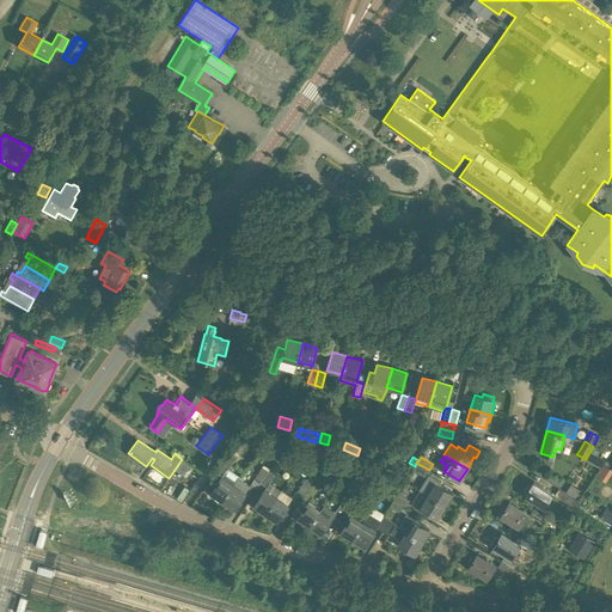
[(221,503),(239,477),(240,476),(228,467),(232,463),(226,458),(218,470),(224,475),(221,477),(210,493),(216,496),(215,499),(221,503)]
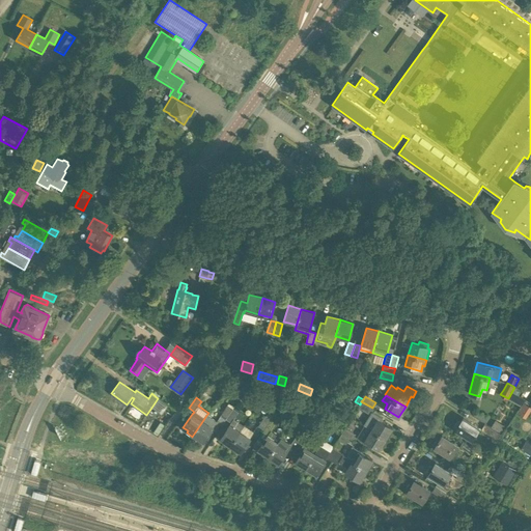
[(372,408),(361,401),(360,404),(358,407),(369,414),(372,408)]
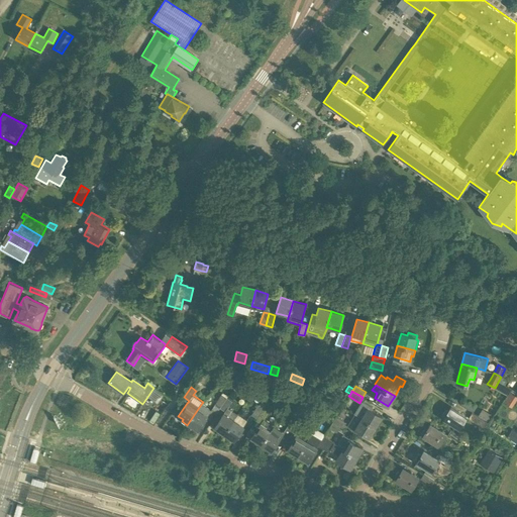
[(511,406),(516,396),(509,391),(503,401),(511,406)]
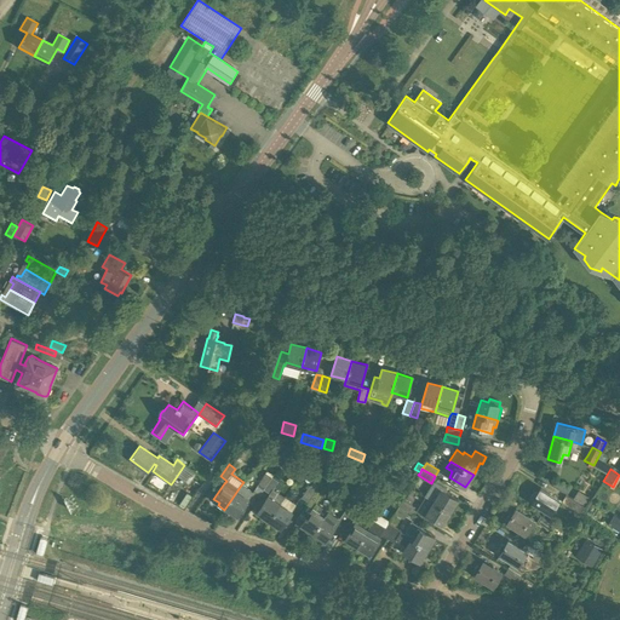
[(258,484),(264,489),(273,477),(265,474),(258,484)]
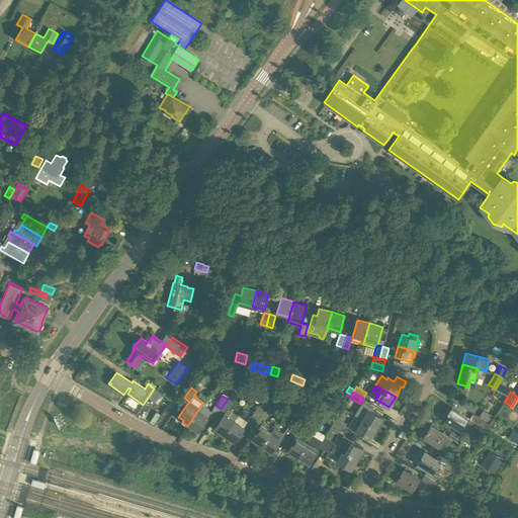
[(226,434),(235,421),(239,415),(229,408),(233,403),(228,399),(221,409),(226,412),(216,428),(226,434)]
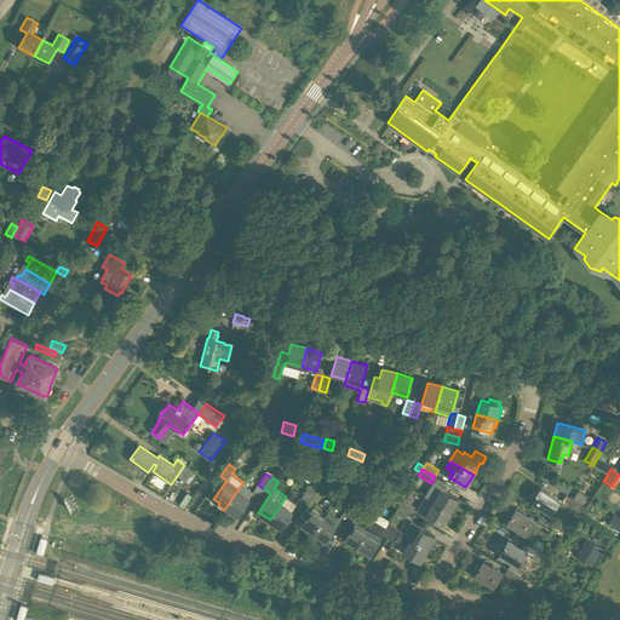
[(302,498),(308,501),(316,491),(321,483),(315,478),(302,498)]
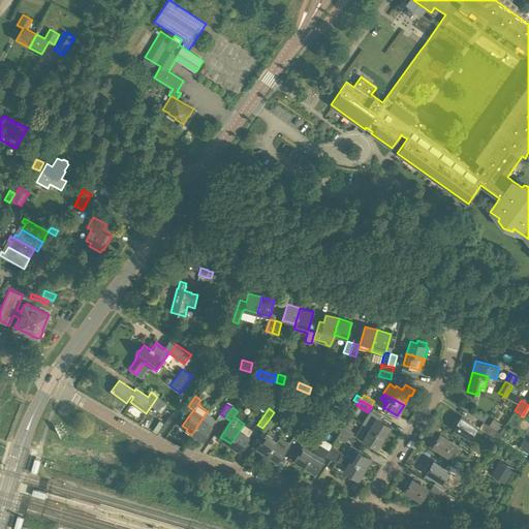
[(207,412),(191,435),(200,441),(201,439),(203,439),(217,419),(207,412)]
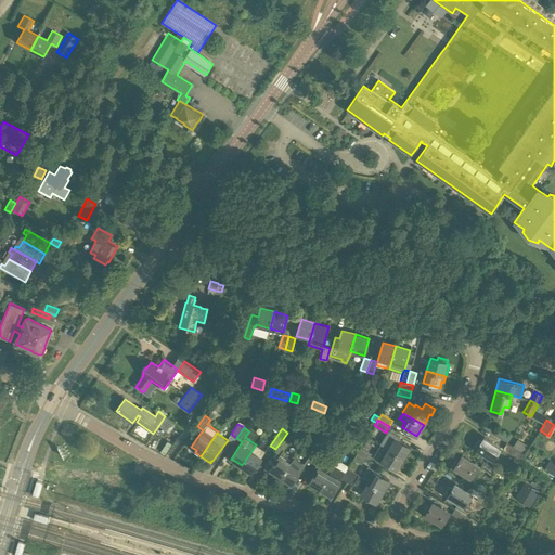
[(474,448),(493,460),(501,448),(485,437),(481,442),(478,440),(474,448)]
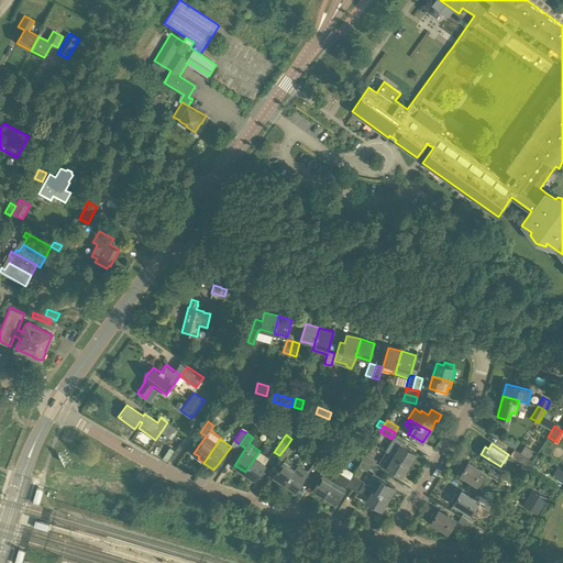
[(416,453),(400,444),(394,455),(409,465),(416,453)]
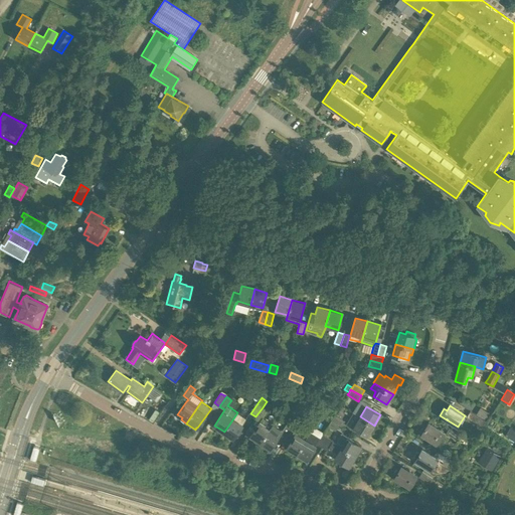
[(467,416),(483,426),(486,421),(470,411),(467,416)]
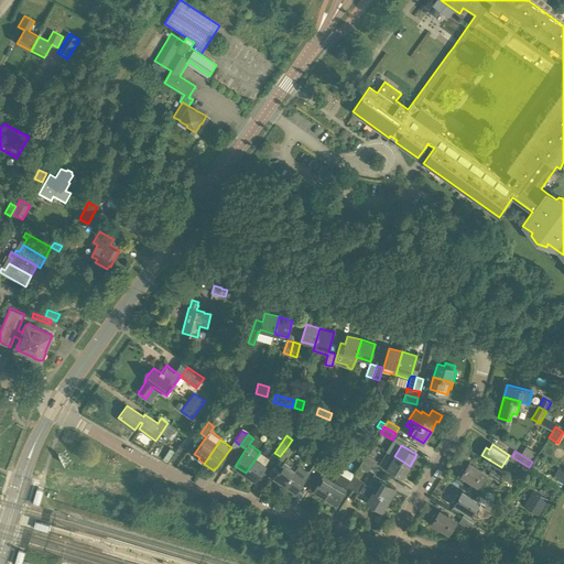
[(410,466),(394,456),(388,452),(379,465),(387,469),(388,468),(403,477),(410,466)]
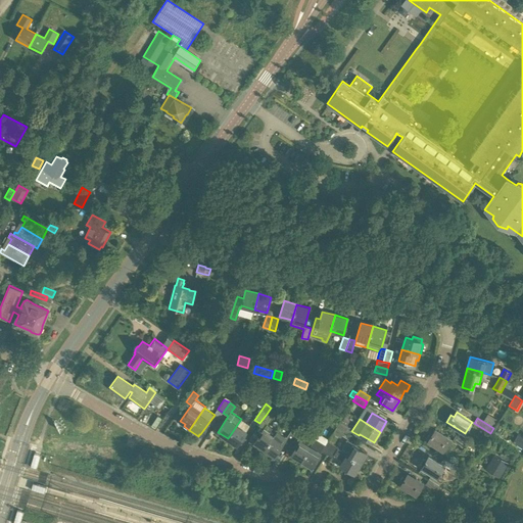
[(286,439),(291,442),(303,425),(297,421),(287,437),(277,431),(274,436),(265,449),(275,456),(286,439)]
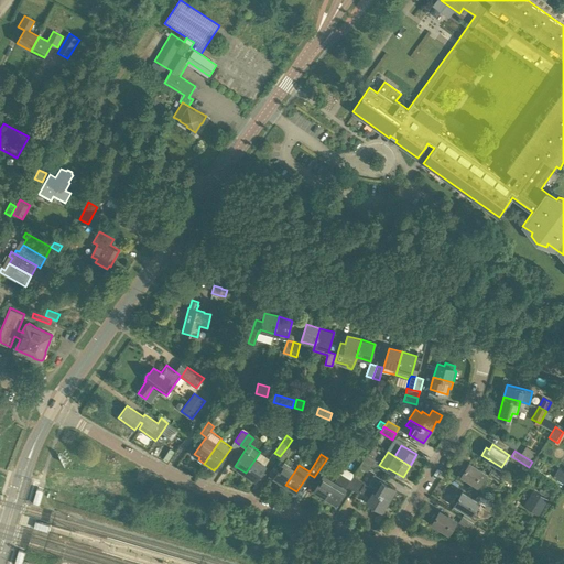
[(364,461),(371,466),(375,467),(378,462),(367,454),(364,461)]
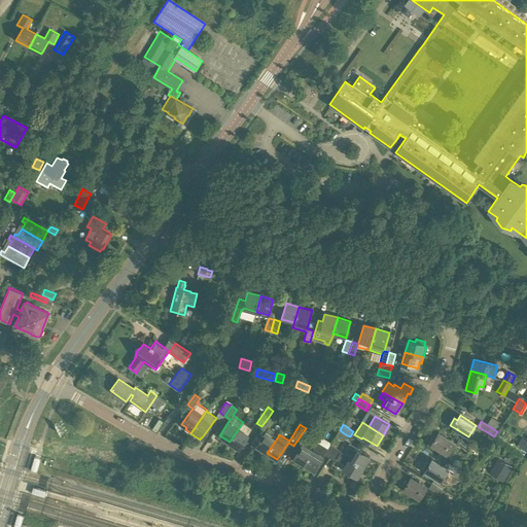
[(239,428),(230,442),(240,449),(249,435),(239,428)]
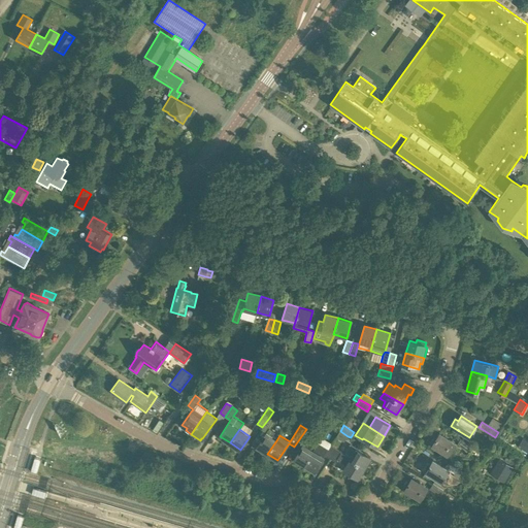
[(294,459),(304,465),(314,451),(303,444),(311,432),(306,429),(294,447),(299,450),(294,459)]
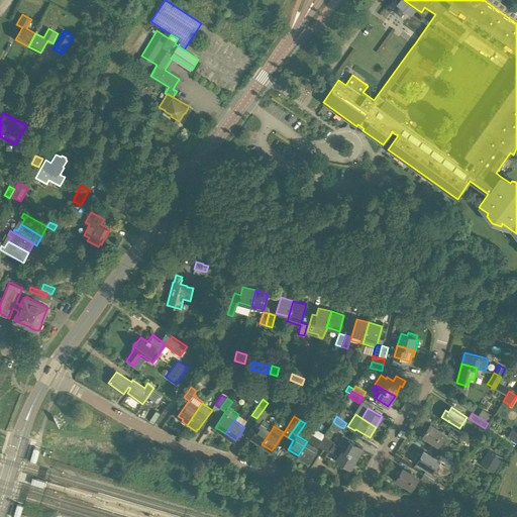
[(340,427),(333,422),(329,427),(337,432),(340,427)]
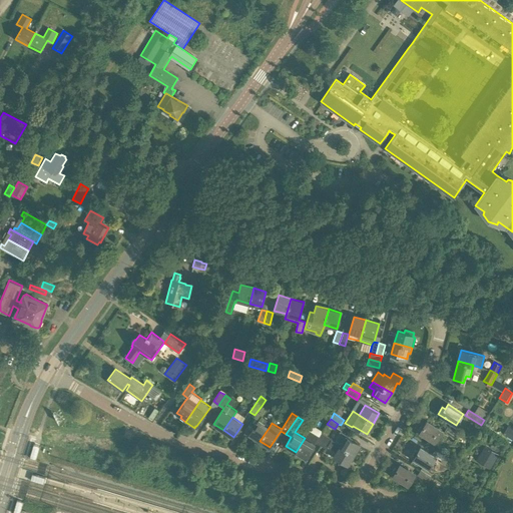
[(249,434),(260,441),(269,428),(259,421),(249,434)]
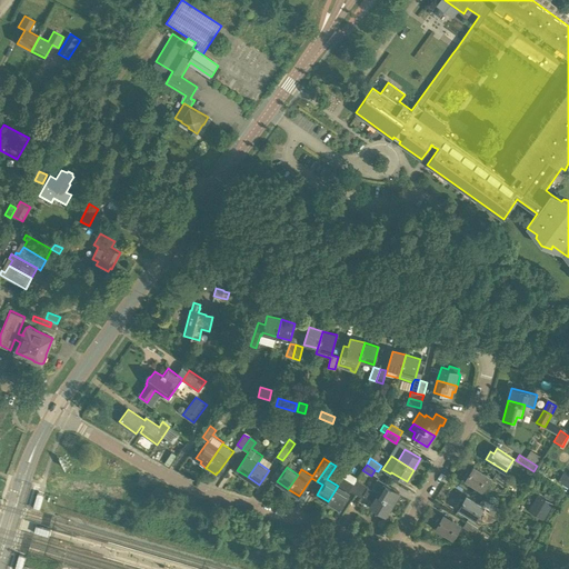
[(463,478),(466,479),(488,493),(492,486),(488,482),(490,478),(473,467),(470,472),(468,471),(463,478)]
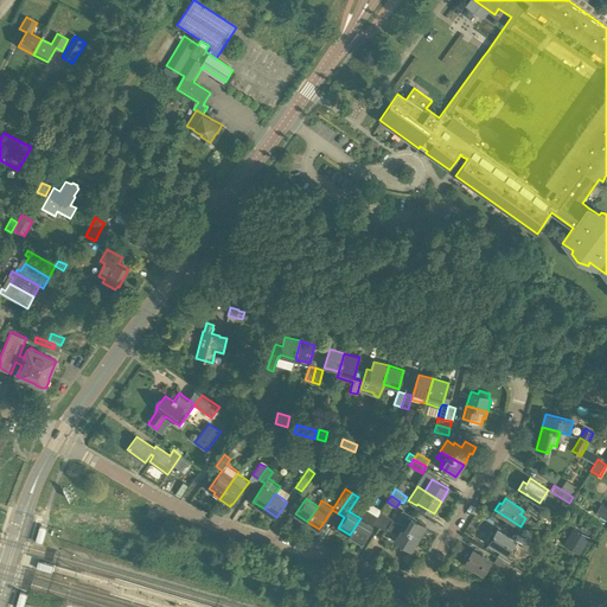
[(525,511),(540,521),(543,515),(530,505),(525,511)]
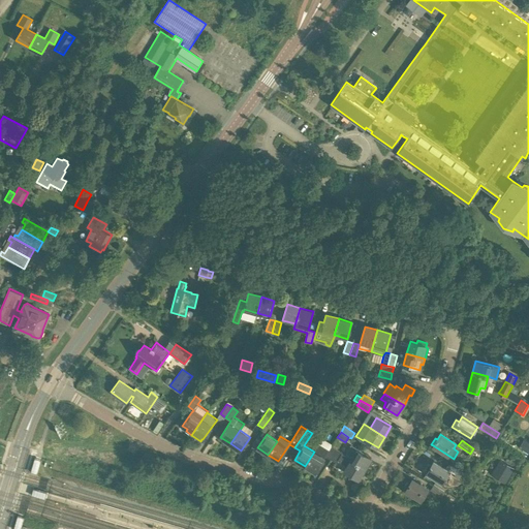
[(528,443),(524,440),(519,448),(528,454),(528,443)]
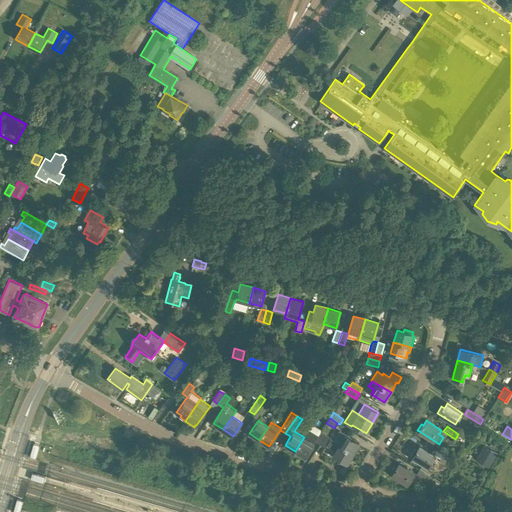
[(315,442),(320,445),(326,435),(321,432),(319,435),(309,429),(304,437),(295,451),(306,457),(315,442)]
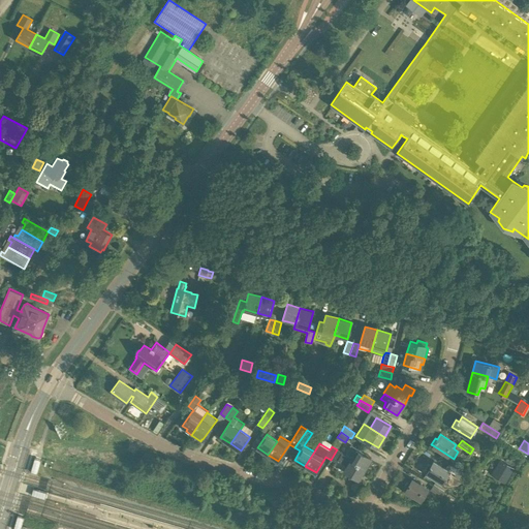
[(351,445),(345,457),(365,468),(371,458),(351,445)]
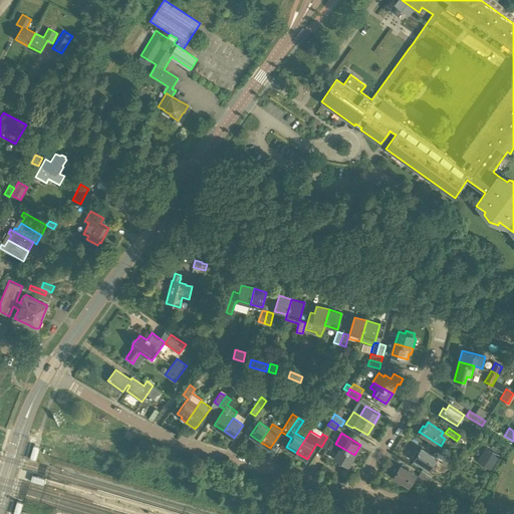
[(327,437),(321,447),(326,450),(328,447),(331,449),(331,450),(337,453),(334,457),(348,466),(354,455),(335,444),(331,441),(332,440),(327,437)]
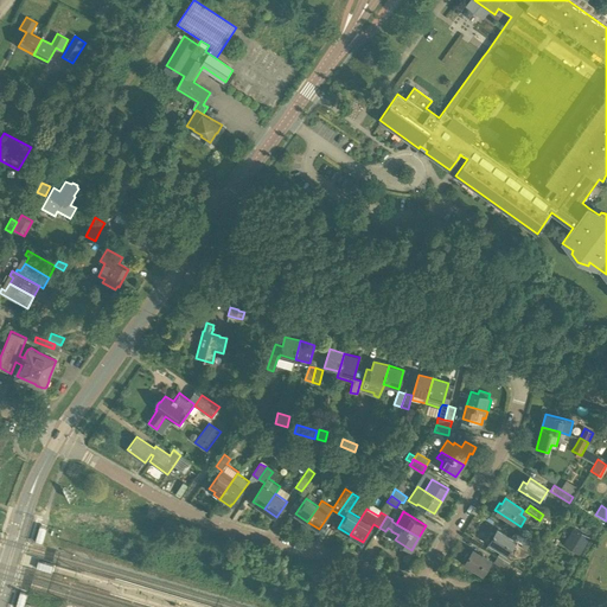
[(486,541),(508,554),(516,541),(498,529),(494,535),(492,532),(486,541)]
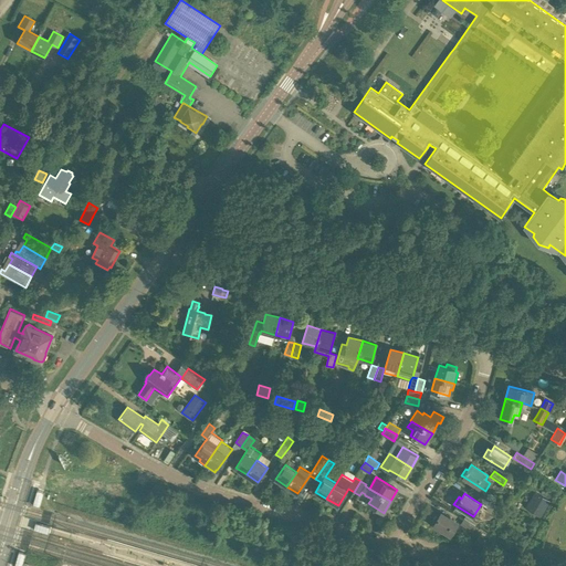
[(535,493),(531,501),(537,505),(534,512),(541,516),(545,510),(549,501),(535,493)]
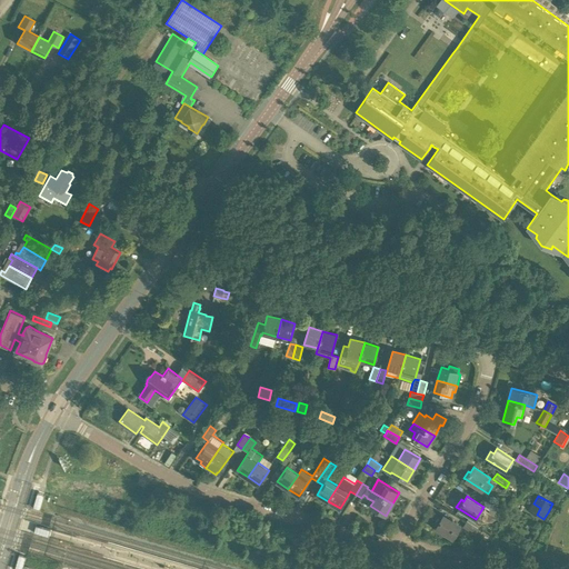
[(486,508),(499,517),(502,511),(489,502),(486,508)]
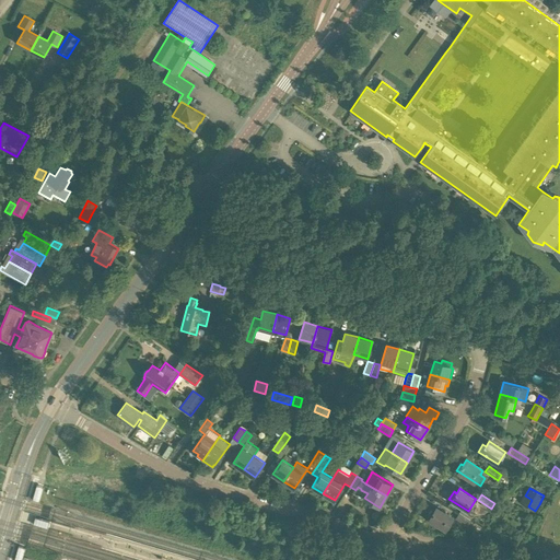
[(429,520),(445,529),(454,517),(436,506),(433,512),(431,511),(427,517),(429,518),(429,520)]
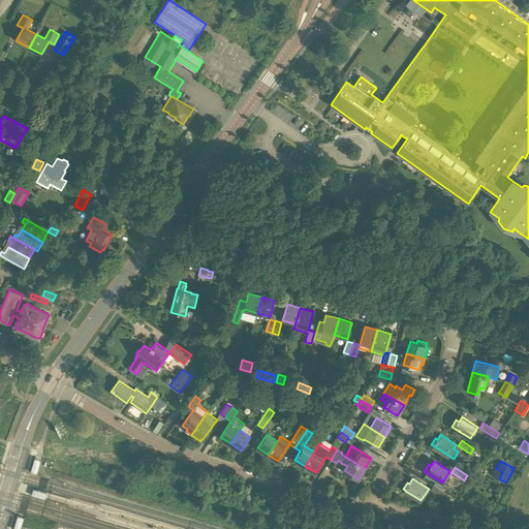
[(431,490),(441,497),(444,491),(434,485),(431,490)]
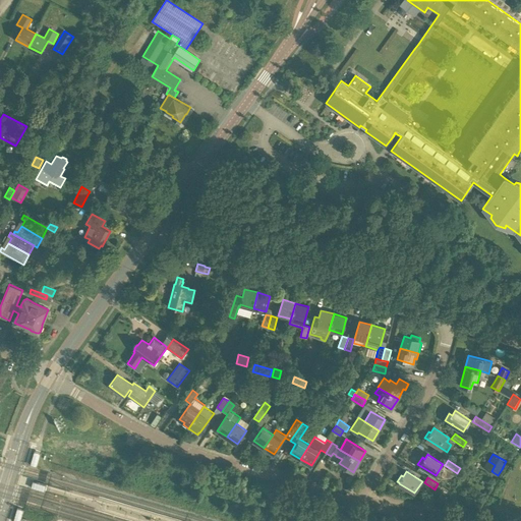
[(444,504),(448,497),(447,496),(443,493),(441,491),(437,499),(444,504)]
